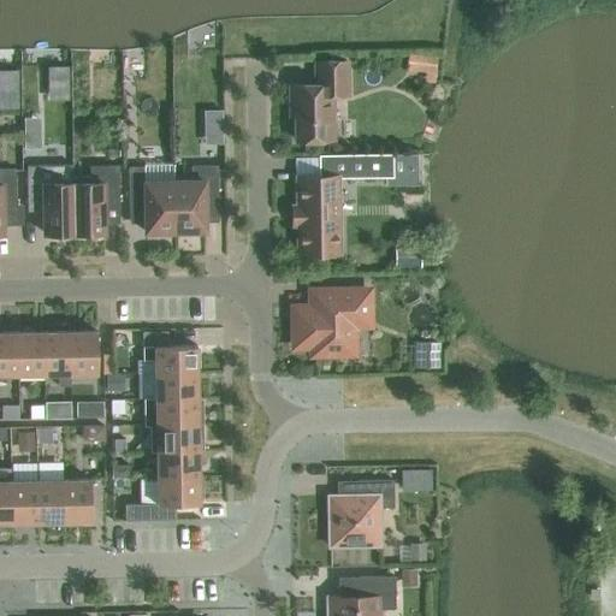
[(438,58),(409,54),(408,71),(427,73),(426,82),(434,83),(438,58)]
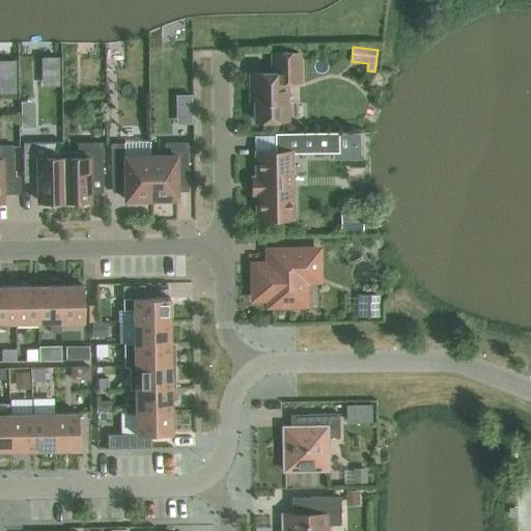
[(300,83),(299,53),(273,53),(273,73),(251,74),(251,92),(255,92),(256,121),(287,120),(286,83),(300,83)]
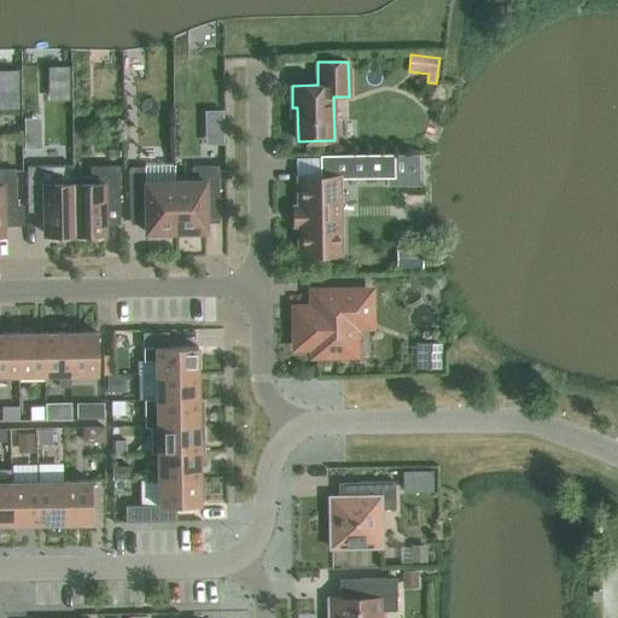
[(299,178),(301,255),(340,254),(339,179),(395,179),(395,155),(320,156),(320,178),(299,178)]
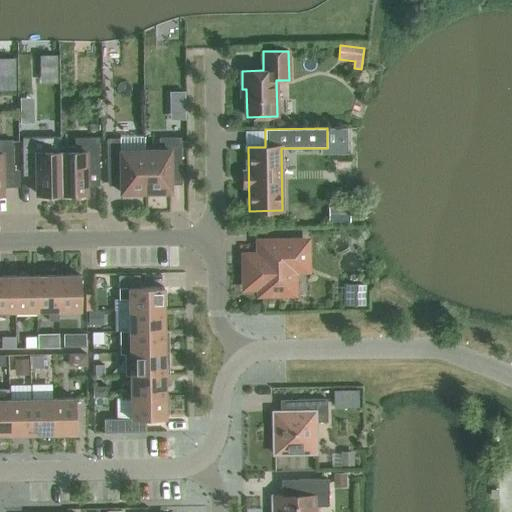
[(145,192),(145,150),(142,150),(142,137),(120,137),(120,139),(107,139),(107,169),(120,169),(120,193),(145,192)]
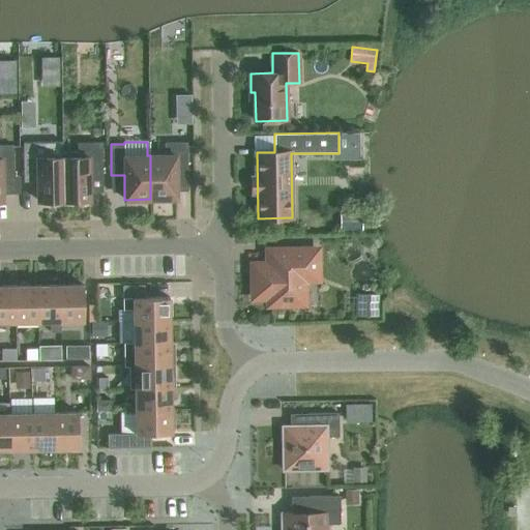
[(48,205),(63,205),(63,157),(48,157),(48,143),(23,143),(24,176),(37,176),(37,201),(48,201),(48,205)]
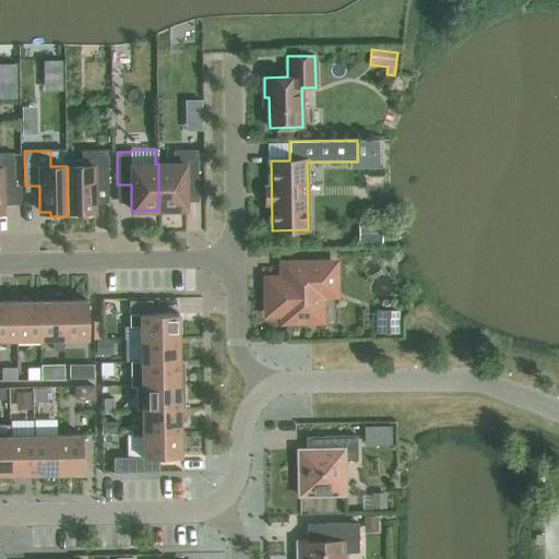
[(67,166),(67,216),(84,215),(84,211),(95,211),(94,185),(108,185),(107,151),(82,151),(82,161),(67,161),(67,166)]
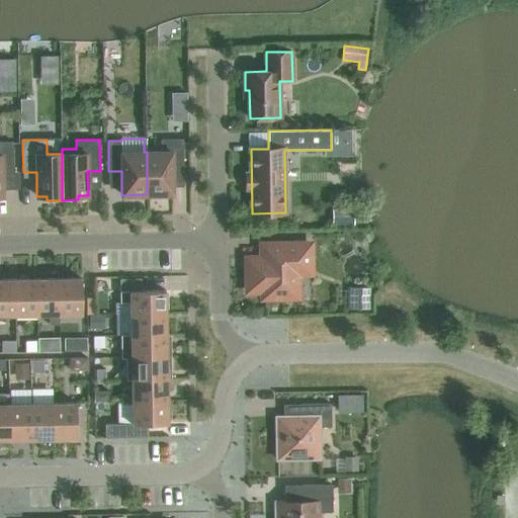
[(162,152),(147,152),(147,194),(172,194),(172,170),(183,170),(183,140),(161,140),(162,152)]
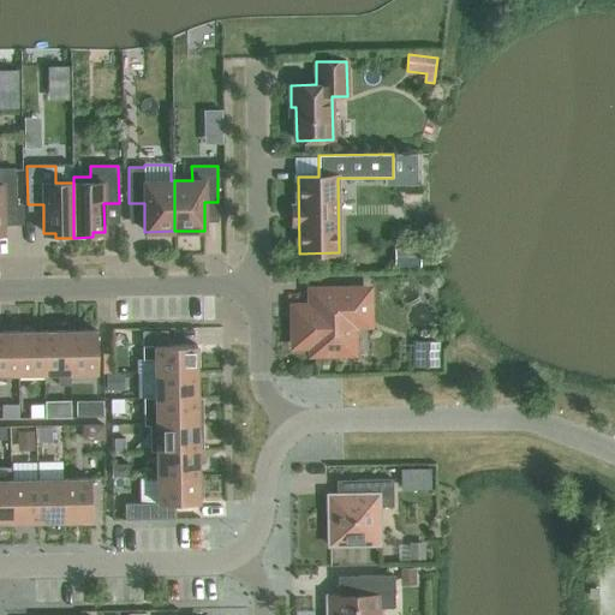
[(0,233),(3,233),(3,206),(16,204),(16,169),(0,168),(0,233)]
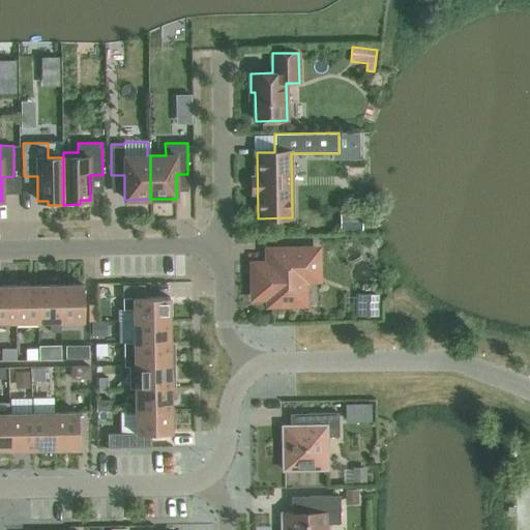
[(318,280),(317,251),(269,252),(269,265),(262,265),(254,274),(254,297),(269,297),(269,304),(304,303),(303,280),(318,280)]
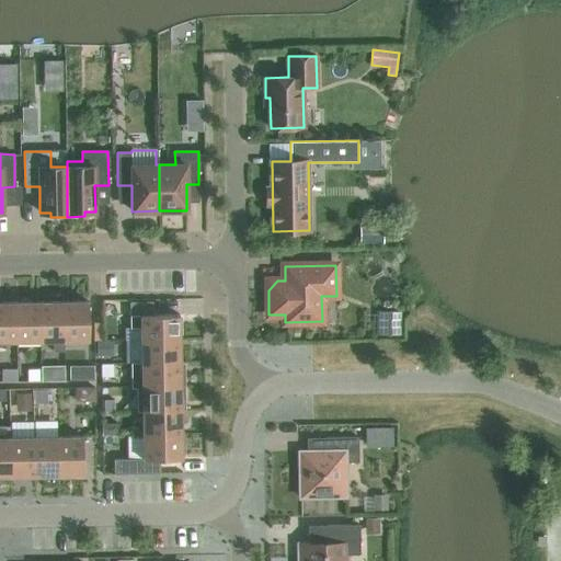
[(65,302),(65,341),(89,341),(88,301),(65,302)]
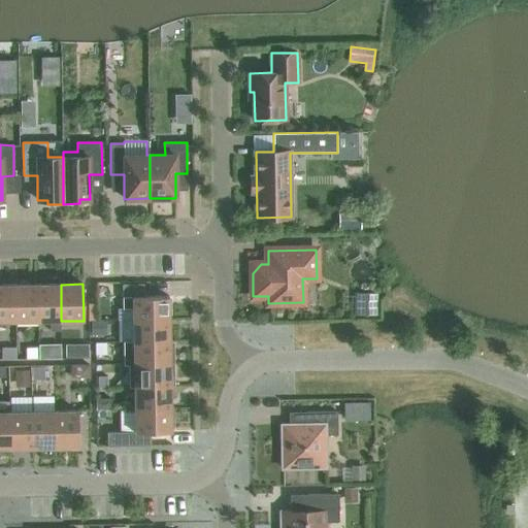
[(145,284),(123,284),(123,309),(133,309),(133,321),(169,320),(169,297),(145,297),(145,284)]
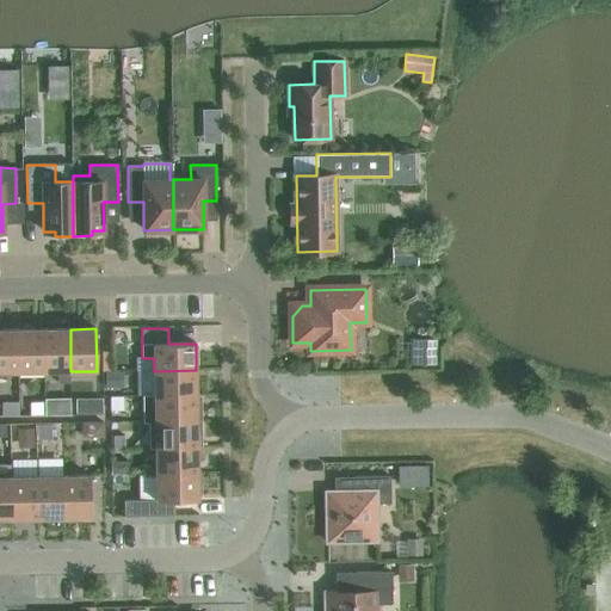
[(18,329),(0,329),(0,371),(19,372),(18,329)]
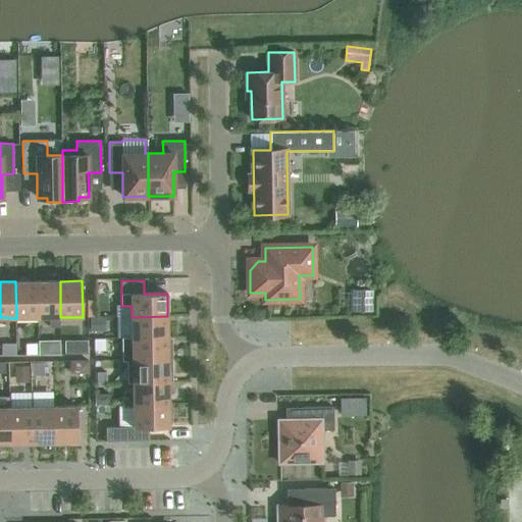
[(38,281),(15,281),(16,318),(38,317),(38,281)]
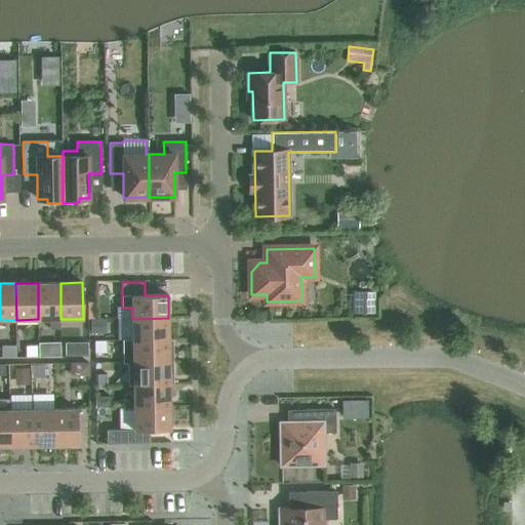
[(38,283),(38,319),(49,319),(49,329),(59,329),(59,319),(61,319),(61,283),(38,283)]
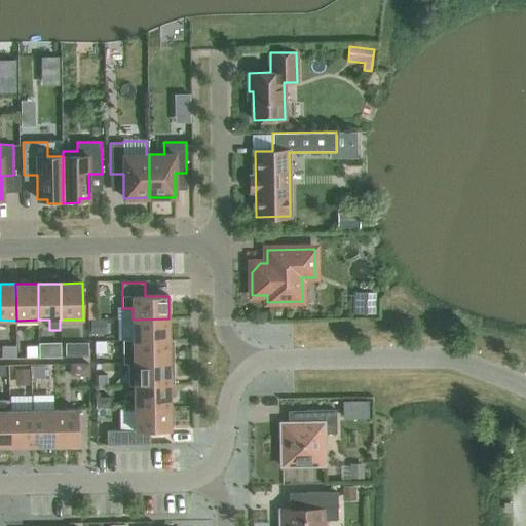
[(376,315),(376,292),(353,292),(353,315),(376,315)]
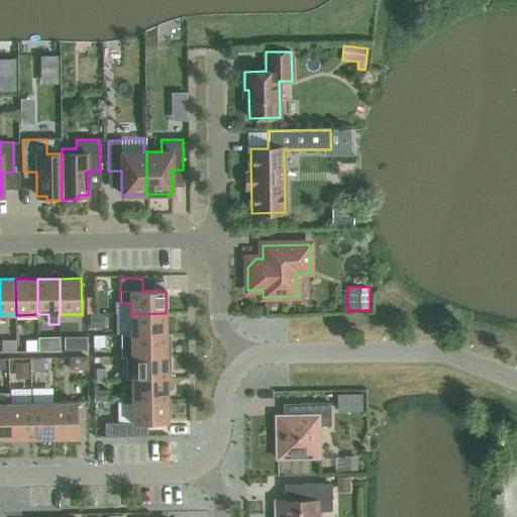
[(130,335),(167,334),(166,313),(130,314),(130,335)]
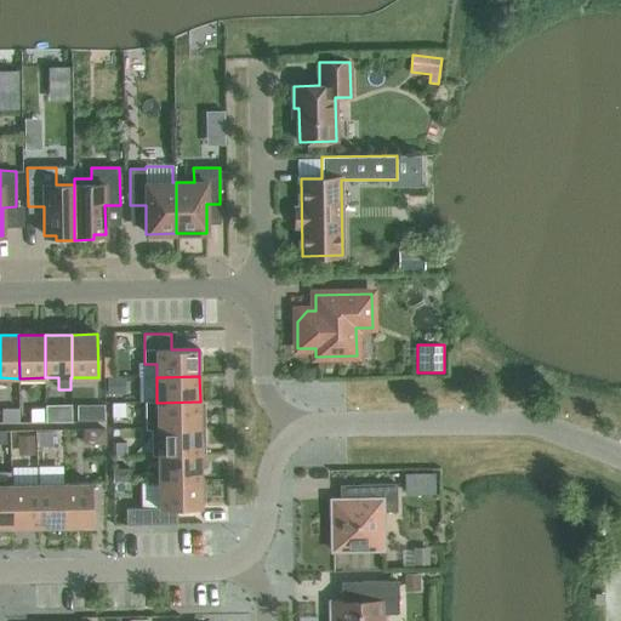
[(126,394),(126,379),(108,379),(108,394),(126,394)]
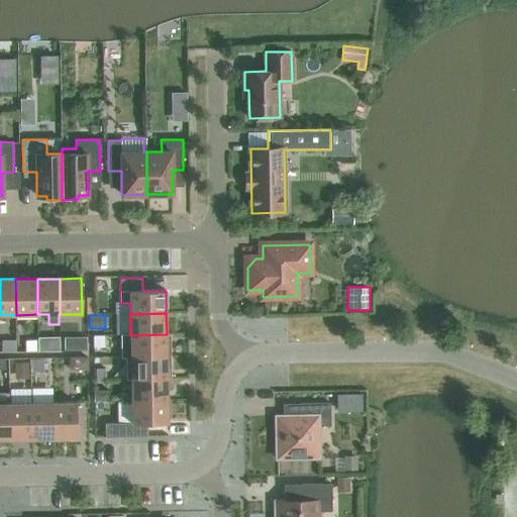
[(126,358),(171,357),(170,344),(167,344),(167,334),(130,335),(121,335),(121,358),(126,358)]
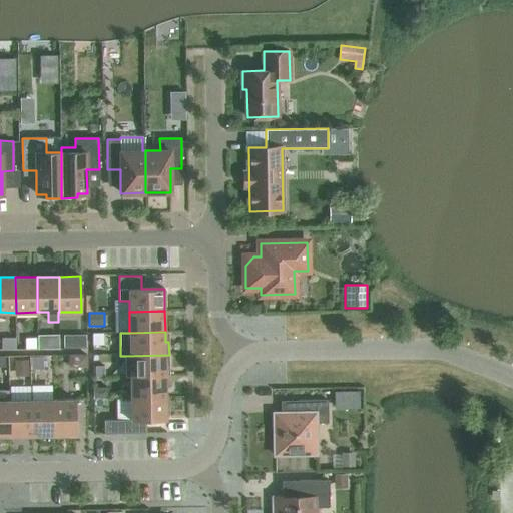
[(16,350),(16,339),(4,340),(4,350),(16,350)]
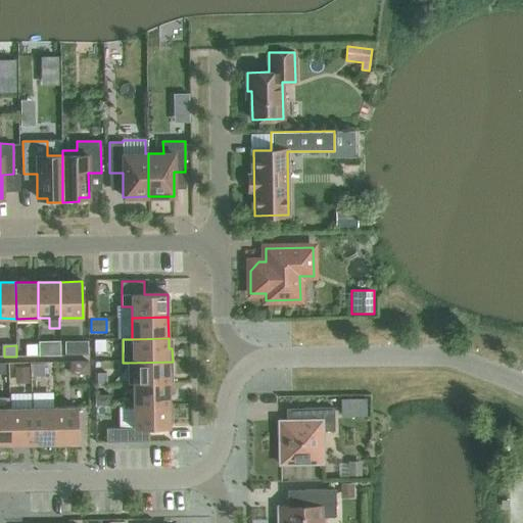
[(90,374),(90,362),(70,362),(72,374),(90,374)]
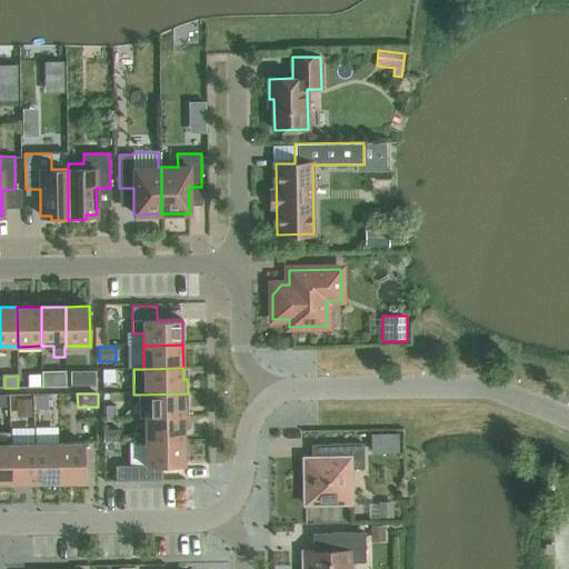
[(145,418),(183,418),(183,406),(188,406),(188,393),(139,395),(139,418),(145,418)]
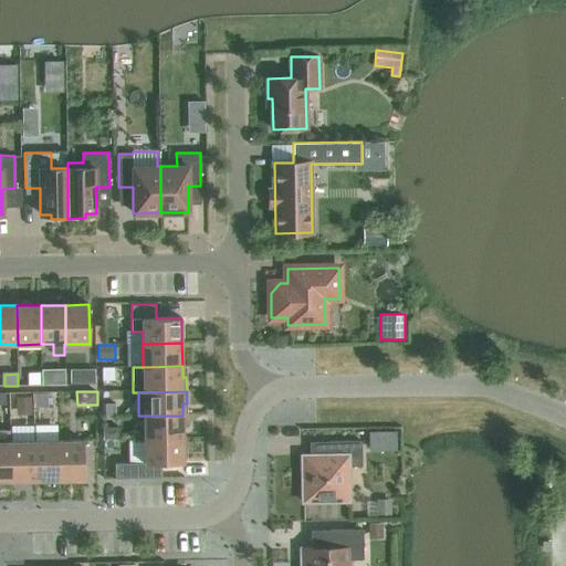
[(19,398),(18,416),(40,417),(40,398),(19,398)]
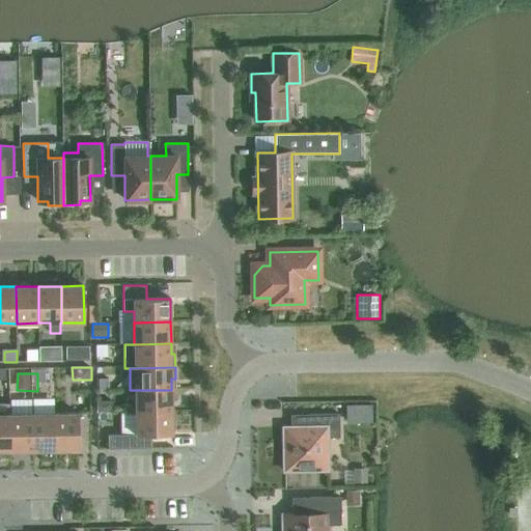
[(135,413),(172,412),(171,390),(135,390),(135,413)]
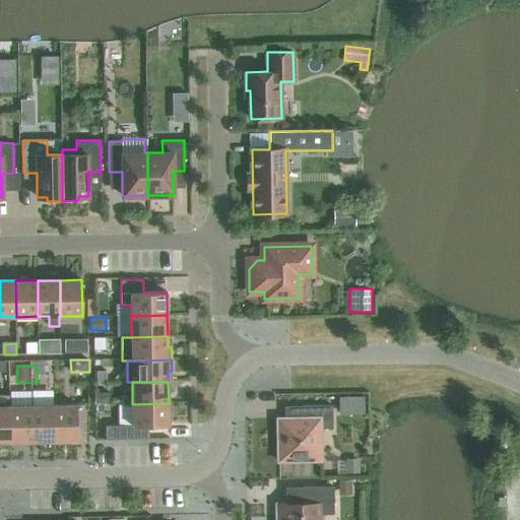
[(31,405),(33,441),(55,441),(54,404),(53,405),(53,390),(33,391),(33,405),(31,405)]
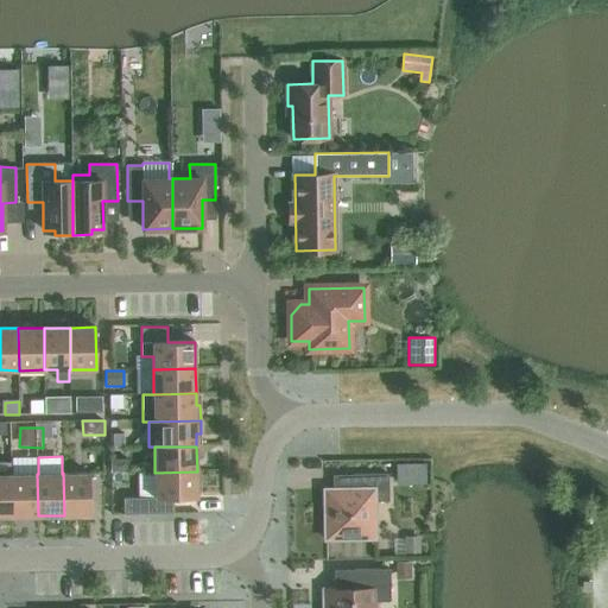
[(197,472),(154,473),(156,498),(157,498),(197,496),(197,472)]
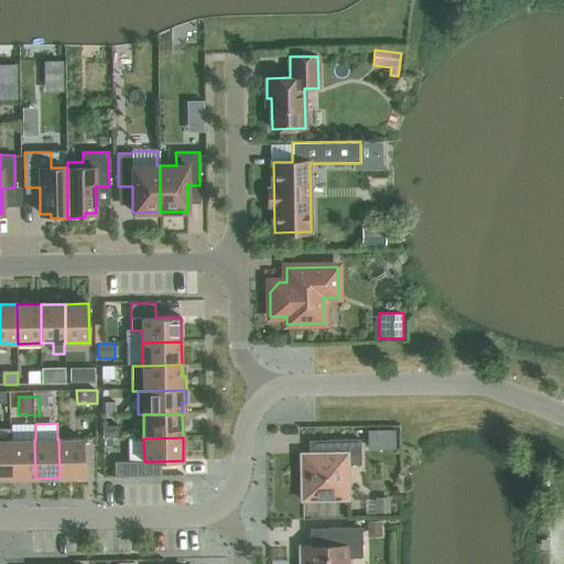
[(58,438),(60,478),(84,477),(83,438),(58,438)]
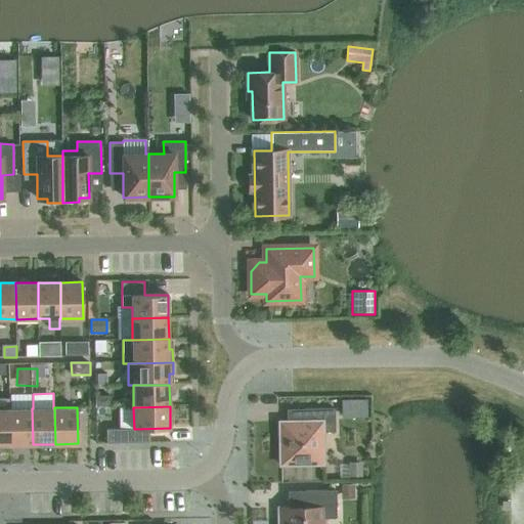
[(0,444),(10,444),(10,408),(0,408),(0,444)]
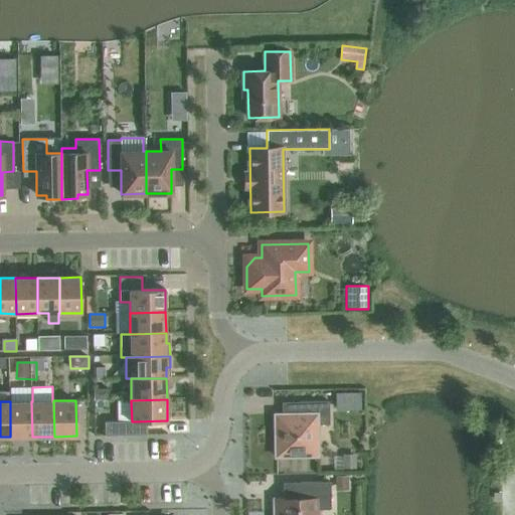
[(10,437),(32,437),(31,401),(10,401),(10,437)]
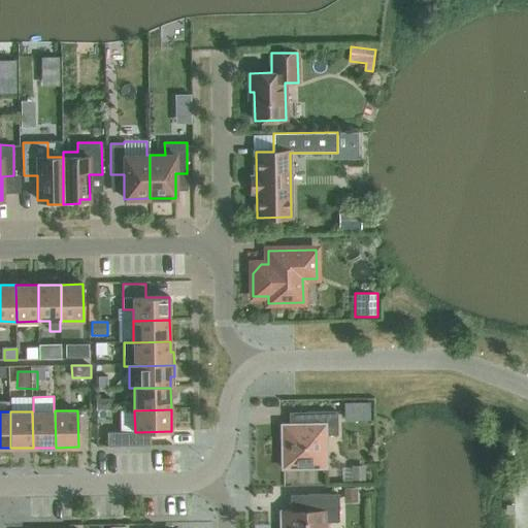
[(337,435),(337,411),(306,413),(306,425),(282,425),(283,468),(326,467),(325,435),(337,435)]
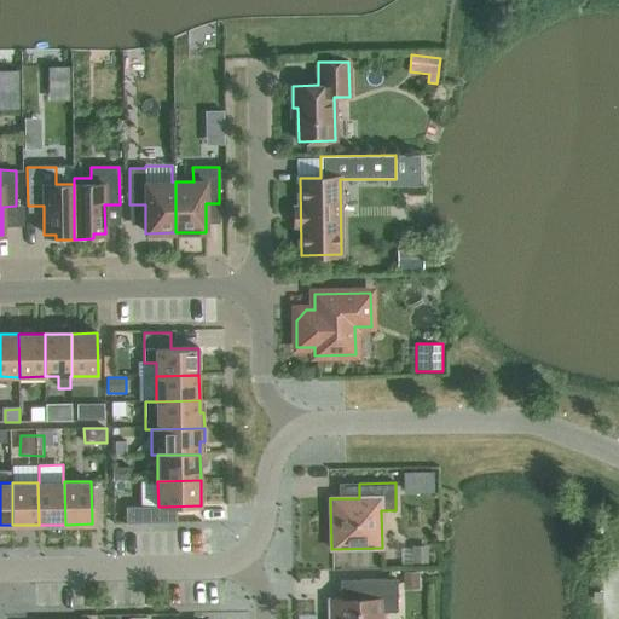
[(160,524),(160,507),(158,507),(126,507),(126,524),(160,524)]
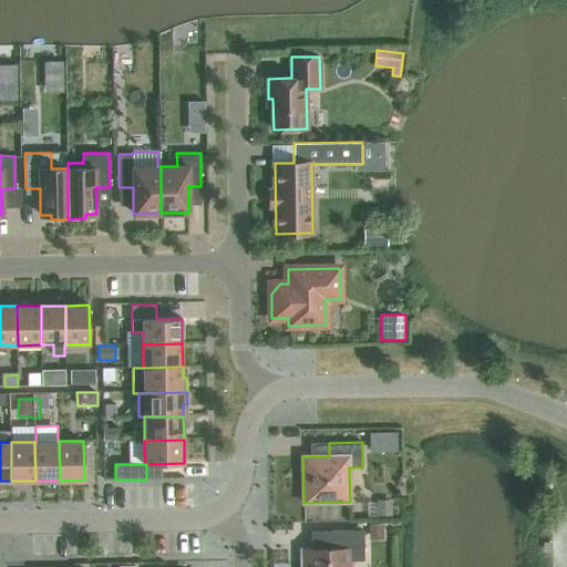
[(392,516),(391,500),(377,501),(377,516),(392,516)]
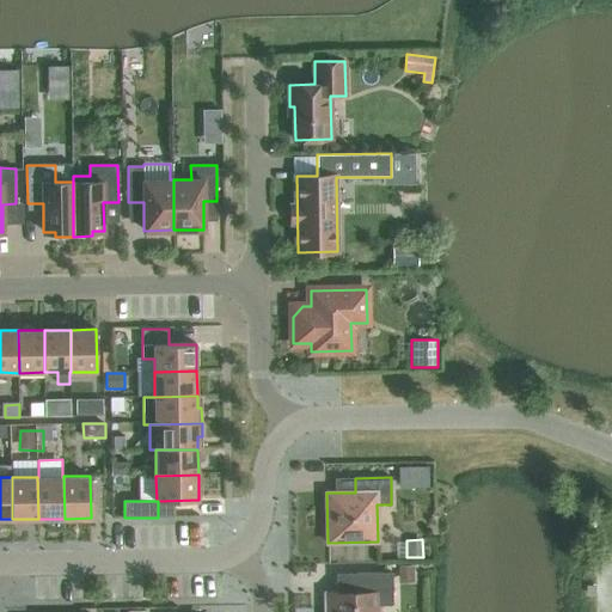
[(412,565),(399,567),(399,582),(414,581),(412,565)]
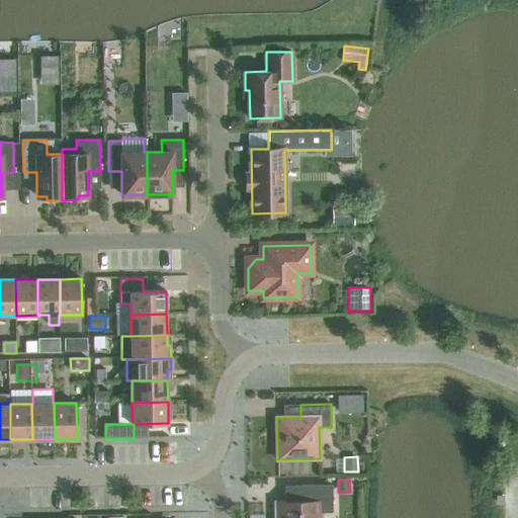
[(333,512),(332,485),(301,486),(301,502),(278,502),(278,515),(275,515),(274,517),(320,517),(321,512),(333,512)]
